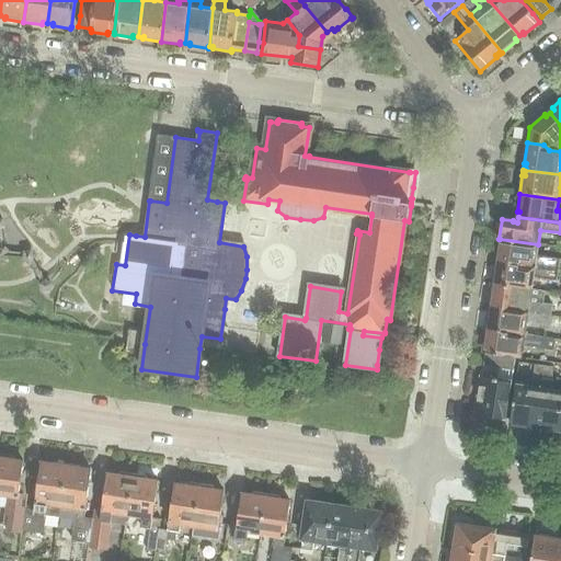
[(499,262),(558,270),(560,270),(560,259),(559,259),(537,255),(538,244),(500,239),(496,256),(499,256),(499,262)]
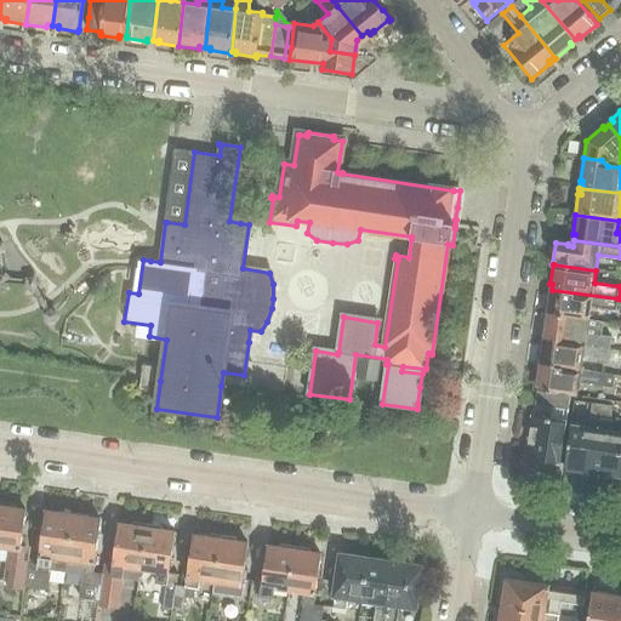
[(588,320),(591,307),(615,311),(617,298),(552,290),(551,295),(548,295),(546,314),(588,320)]
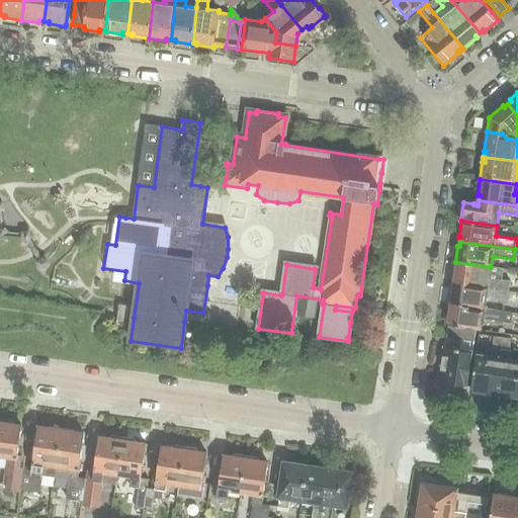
[(454,279),(454,283),(517,292),(517,291),(517,281),(490,278),(491,267),(455,262),(452,278),(454,279)]
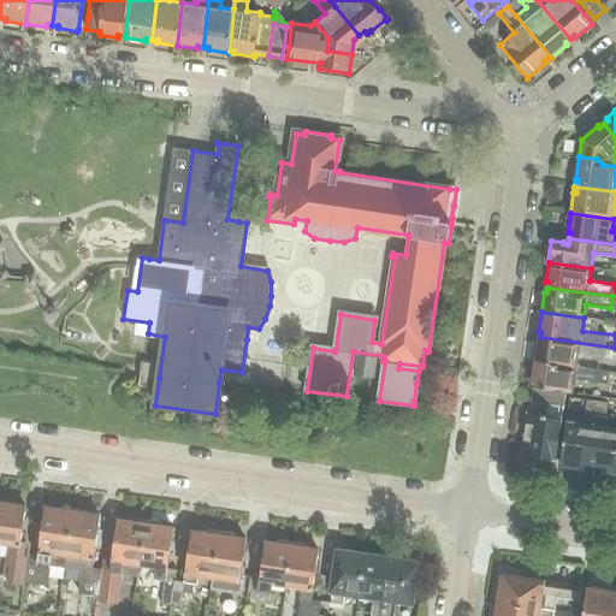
[(537,343),(534,362),(576,368),(576,367),(579,354),(603,357),(614,359),(615,348),(540,337),(539,343),(537,343)]
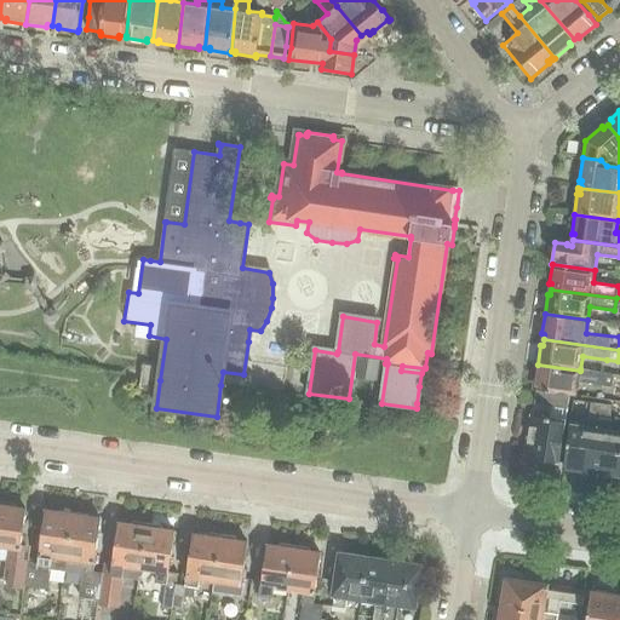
[(360,359),(357,378),(374,380),(377,361),(360,359)]
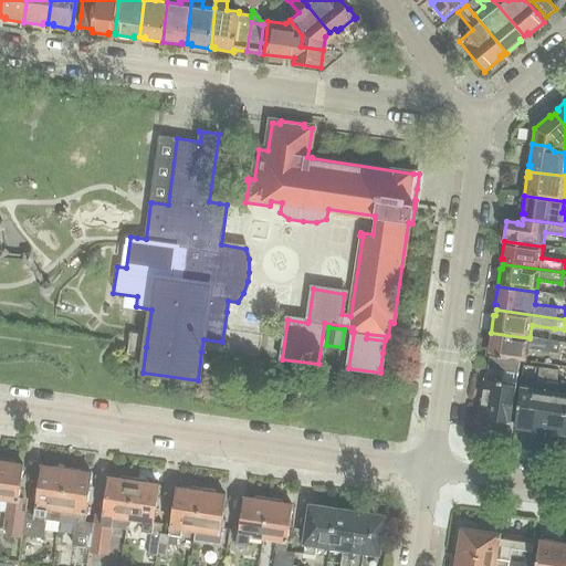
[(129,336),(127,354),(128,355),(128,356),(133,356),(133,355),(140,356),(143,335),(130,333),(129,336)]
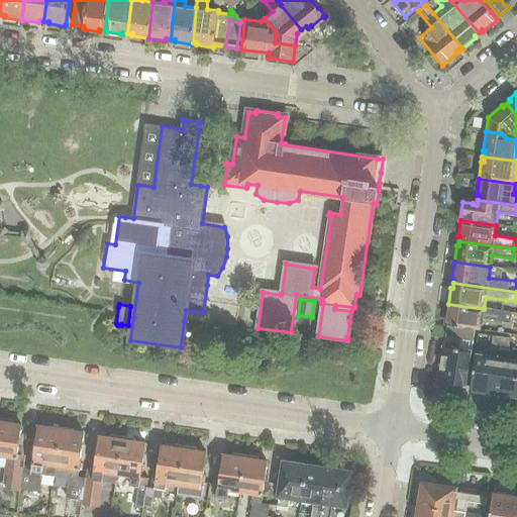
[(444,325),(447,326),(475,330),(481,330),(483,318),(509,322),(511,312),(504,311),(505,311),(484,308),(484,309),(448,304),(449,305),(449,309),(447,308),(444,325)]
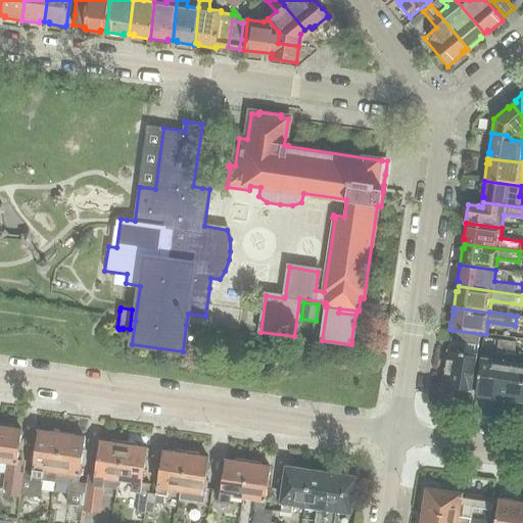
[(448,351),(443,387),(452,388),(450,392),(471,395),(477,353),(478,345),(480,334),(453,330),(449,351),(448,351)]
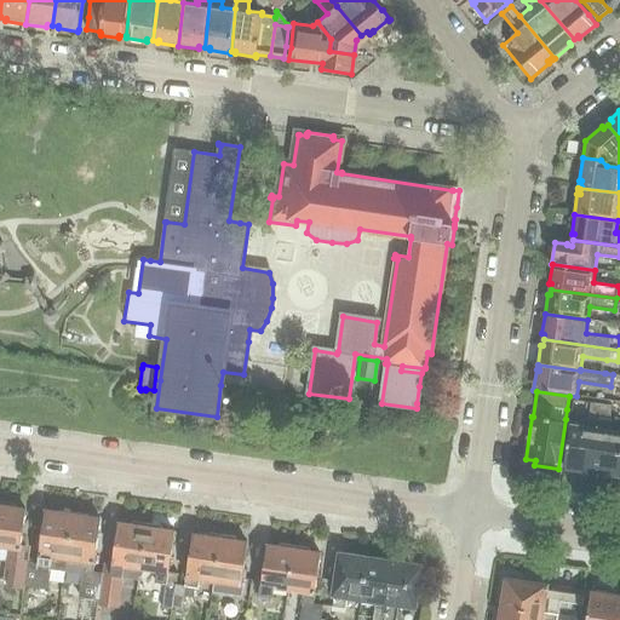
[(570,423),(563,469),(584,472),(584,470),(591,471),(601,403),(591,402),(589,415),(586,415),(585,425),(570,423)]
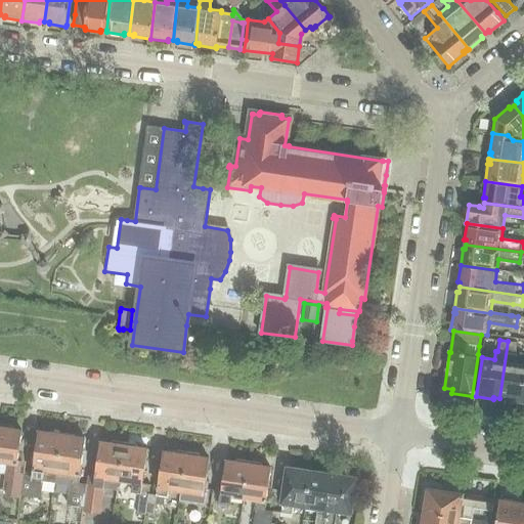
[(508,341),(499,398),(506,399),(506,401),(523,403),(523,396),(523,363),(516,362),(517,354),(515,354),(517,343),(508,341)]
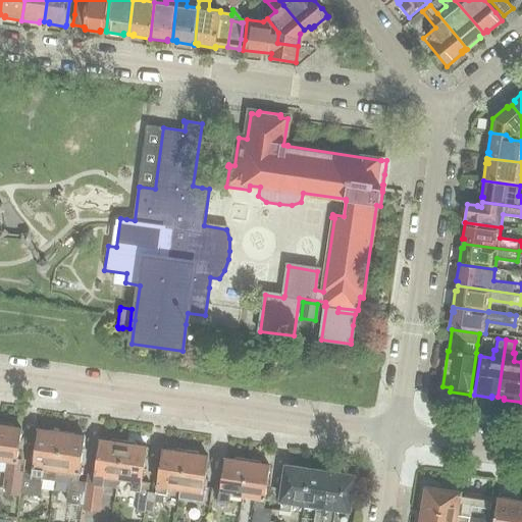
[(0,461),(5,462),(7,462),(2,494),(21,497),(21,493),(23,474),(24,474),(27,460),(25,460),(17,459),(20,442),(21,442),(23,431),(18,430),(18,426),(0,422),(0,461)]
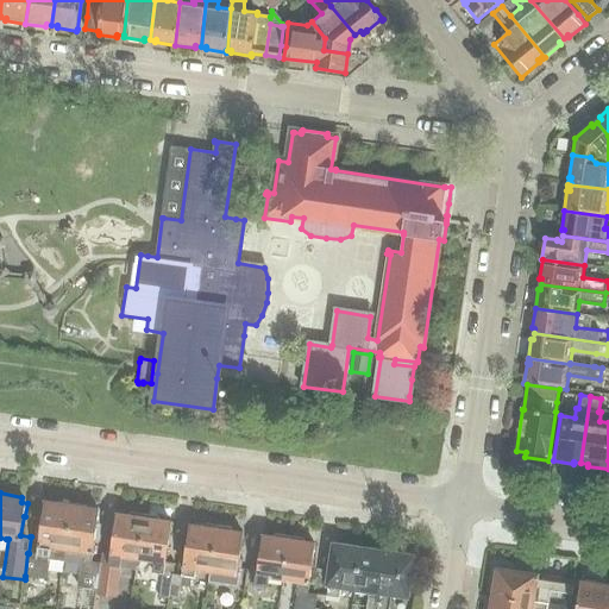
[(27,553),(25,576),(46,579),(50,556),(64,558),(66,551),(73,504),(45,501),(44,503),(43,512),(37,554),(29,553),(27,553)]
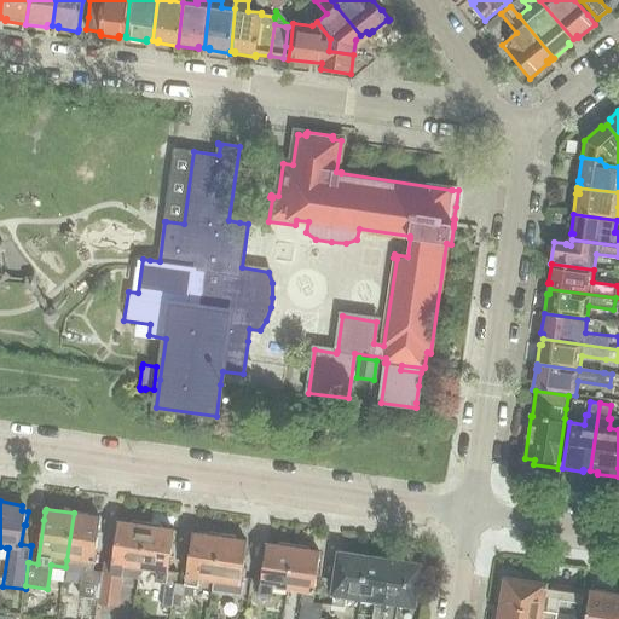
[(93,571),(99,528),(102,516),(74,513),(67,560),(81,562),(80,570),(82,570),(79,596),(98,599),(102,572),(93,571)]
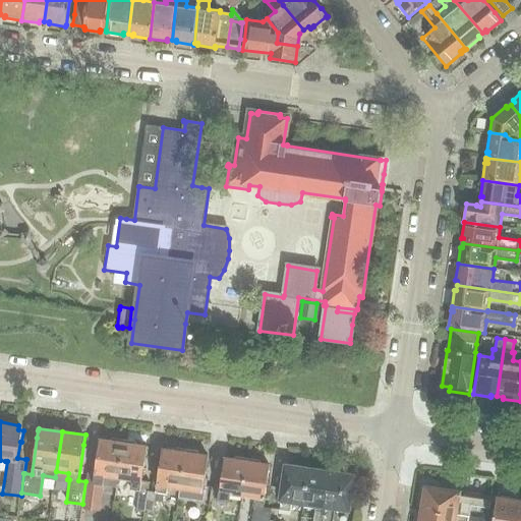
[(118,479),(123,441),(99,437),(95,458),(97,458),(95,474),(88,473),(85,481),(82,504),(81,510),(99,513),(103,485),(116,487),(117,479),(118,479)]
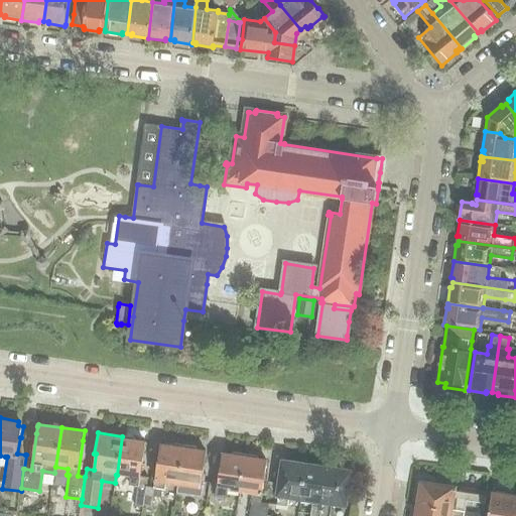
[(148,440),(122,436),(117,475),(130,477),(129,485),(137,486),(134,506),(143,507),(143,505),(146,486),(147,478),(140,476),(143,456),(145,456),(148,440)]
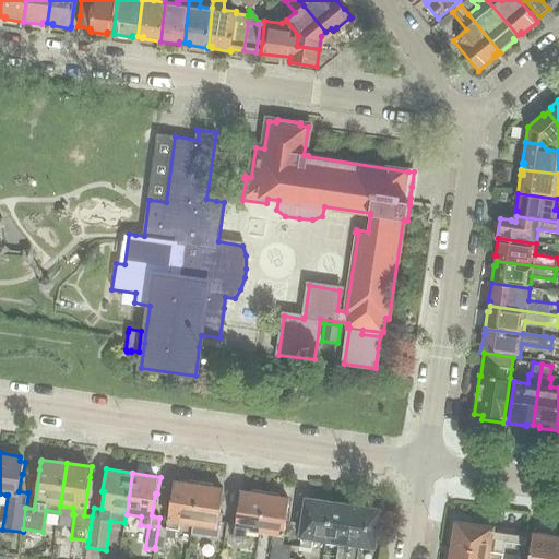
[(167,527),(167,528),(176,530),(178,531),(179,524),(192,525),(193,525),(199,483),(188,482),(188,480),(178,479),(177,485),(174,484),(170,508),(167,527)]
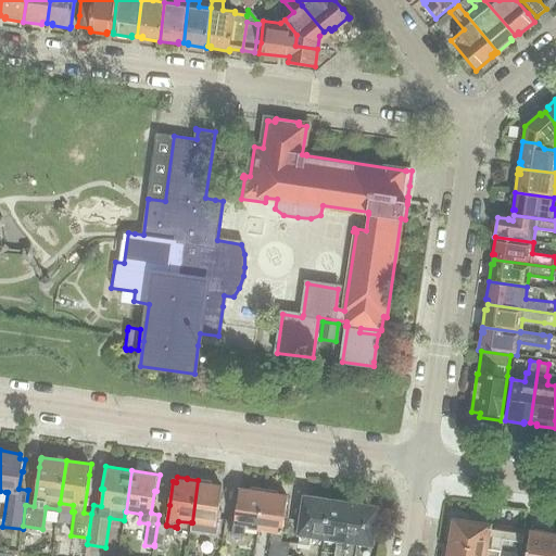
[(216,533),(218,513),(223,489),(218,488),(219,482),(210,481),(210,482),(198,480),(192,522),(204,525),(203,531),(216,533)]
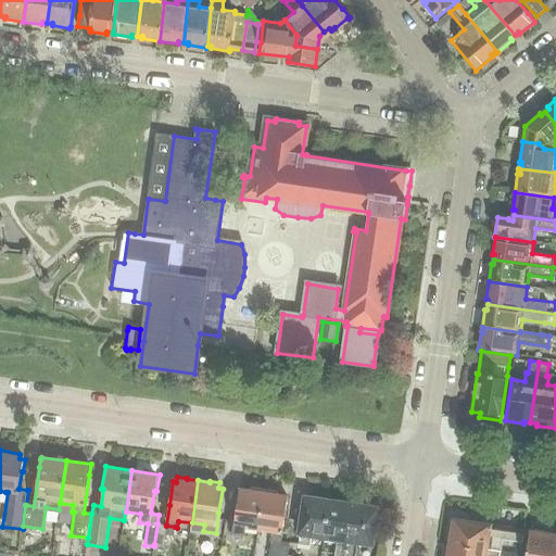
[(238,491),(236,503),(231,536),(244,538),(245,529),(258,530),(264,490),(244,487),(243,492),(238,491)]
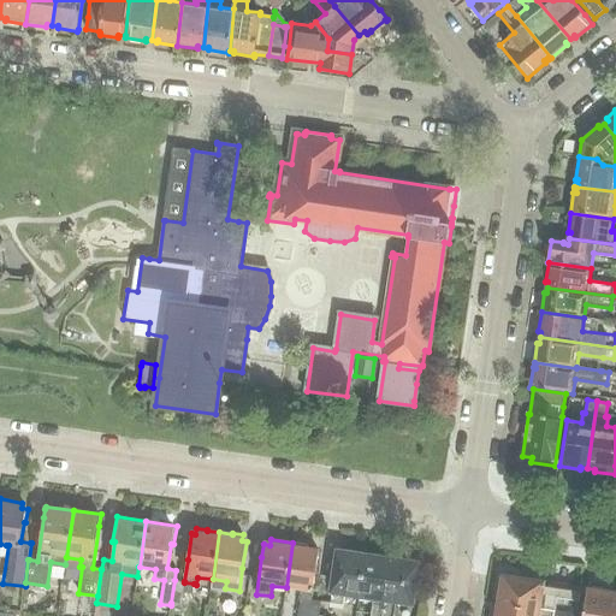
[(292,543),(286,587),(300,590),(297,600),(300,600),(297,615),(318,615),(320,602),(311,600),(317,566),(319,566),(320,552),(319,552),(314,551),(315,546),(292,543)]
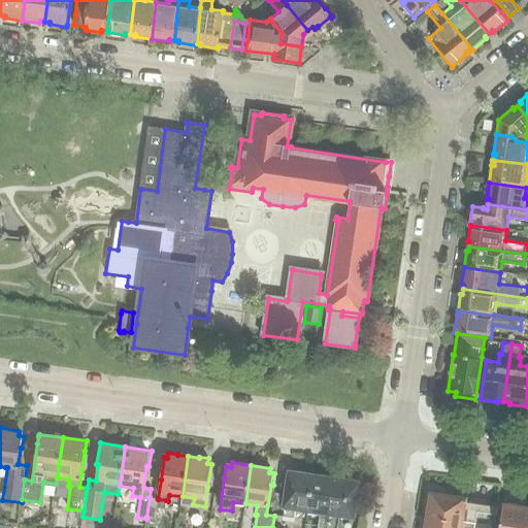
[(289,484),(284,518),(294,519),(295,508),(307,510),(312,476),(310,476),(309,474),(299,472),(298,474),(290,473),(289,484)]
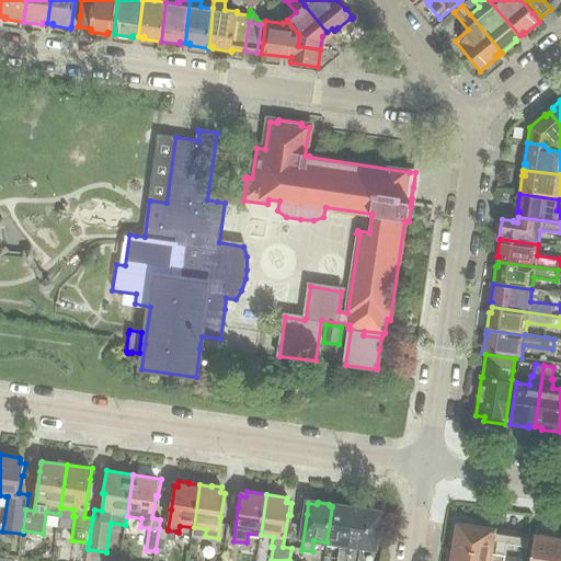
[(334,506),(332,506),(327,542),(340,544),(336,560),(347,560),(355,513),(350,512),(347,506),(336,505),(334,506)]
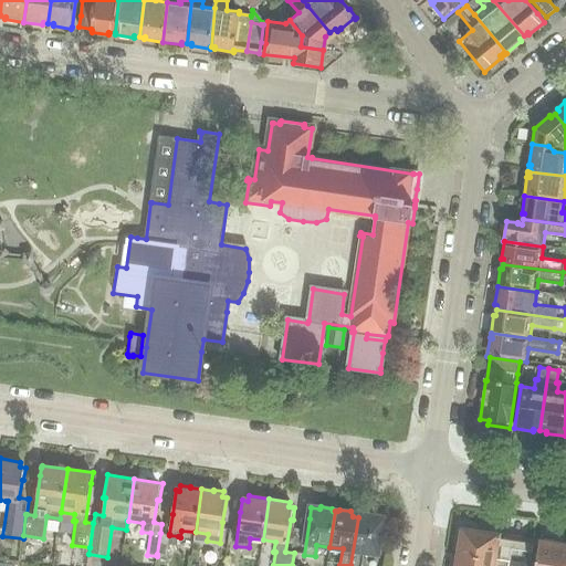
[(358,517),(350,565),(362,565),(364,552),(367,553),(377,554),(380,554),(383,538),(380,538),(383,519),(380,517),(379,515),(368,513),(365,519),(358,517)]
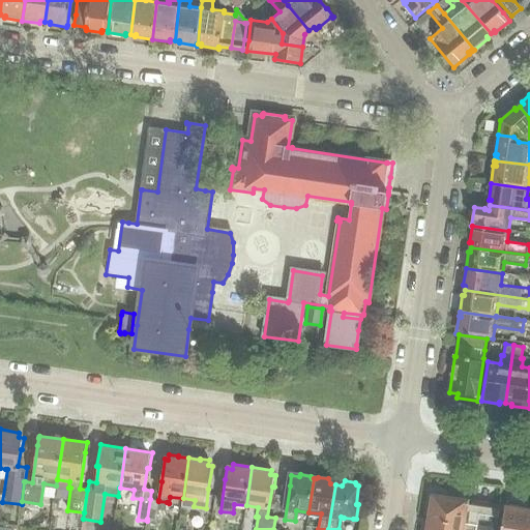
[(431,496),(428,519),(464,524),(466,511),(498,517),(500,506),(467,502),(467,501),(431,496)]
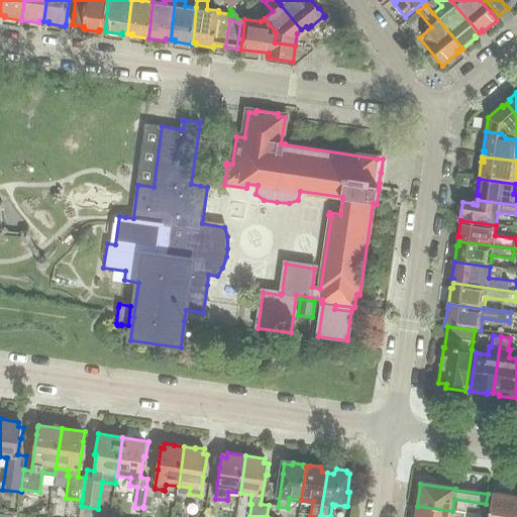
[(146,487),(143,506),(151,507),(153,497),(154,489),(154,488),(146,487)]
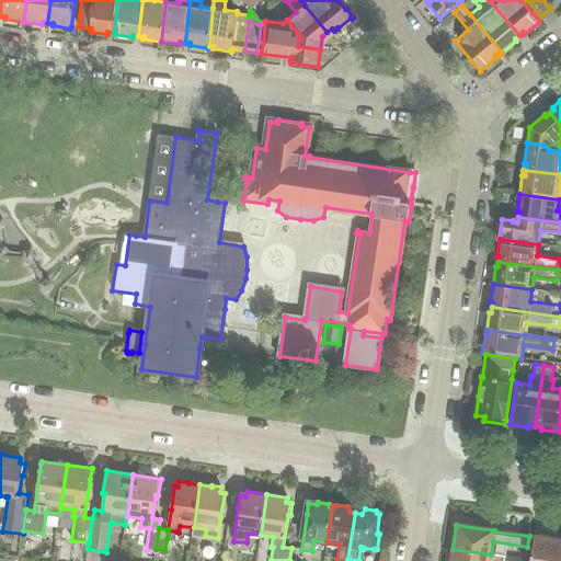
[(535,535),(533,545),(529,560),(557,560),(560,540),(553,540),(553,537),(535,535)]
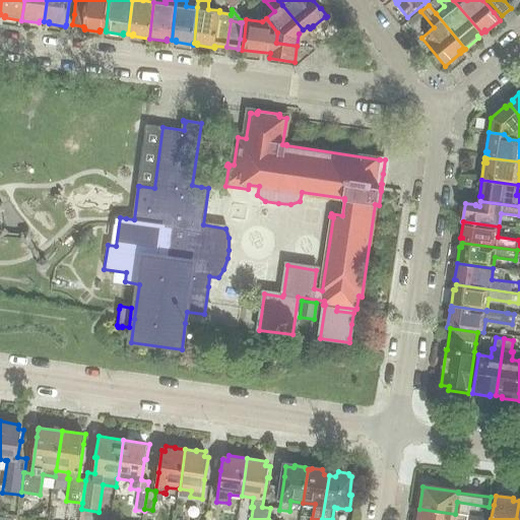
[(420,516),(418,516),(417,519),(486,519),(488,519),(455,514),(419,509),(418,511),(420,512),(420,516)]
